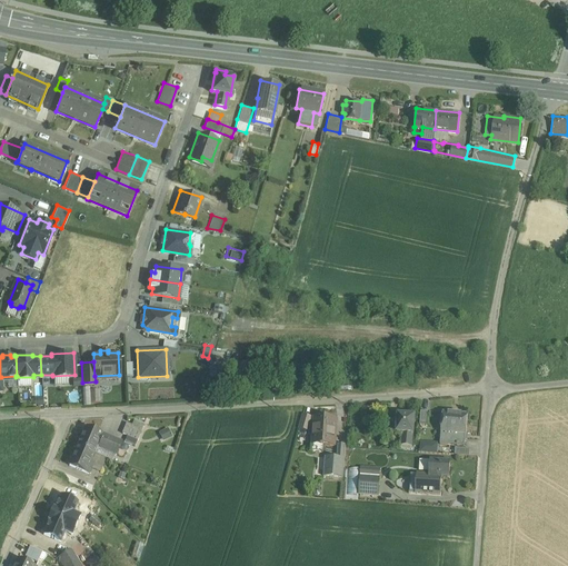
[(467,413),(441,410),(440,429),(439,442),(464,444),(465,432),(467,413)]
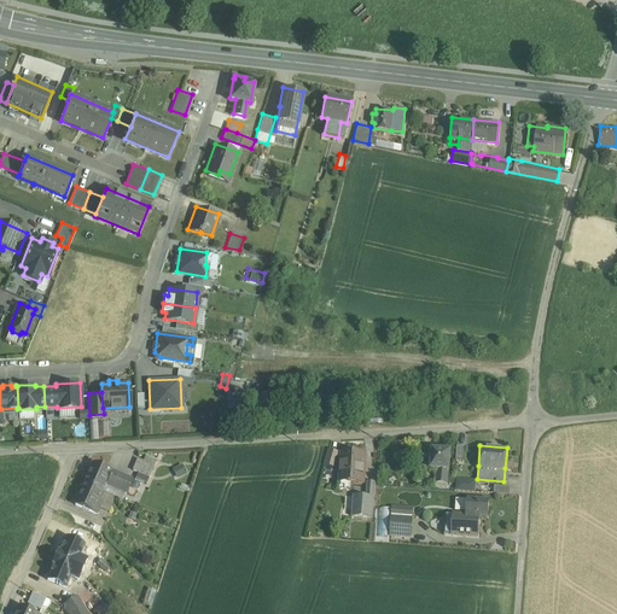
[(337,450),(329,448),(325,462),(333,465),(337,450)]
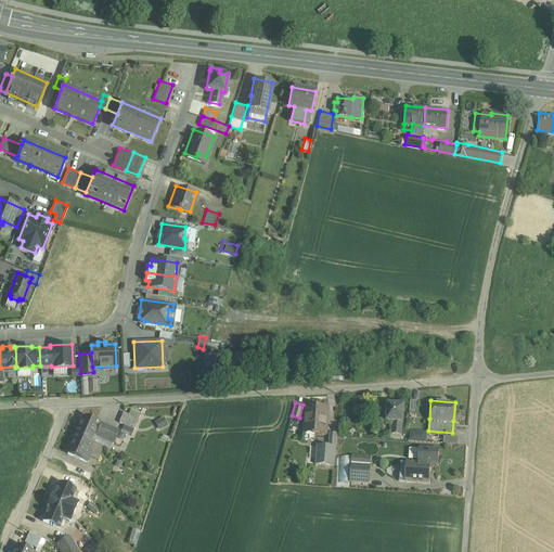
[(403,403),(387,402),(386,420),(391,420),(390,432),(400,433),(401,421),(402,421),(403,403)]
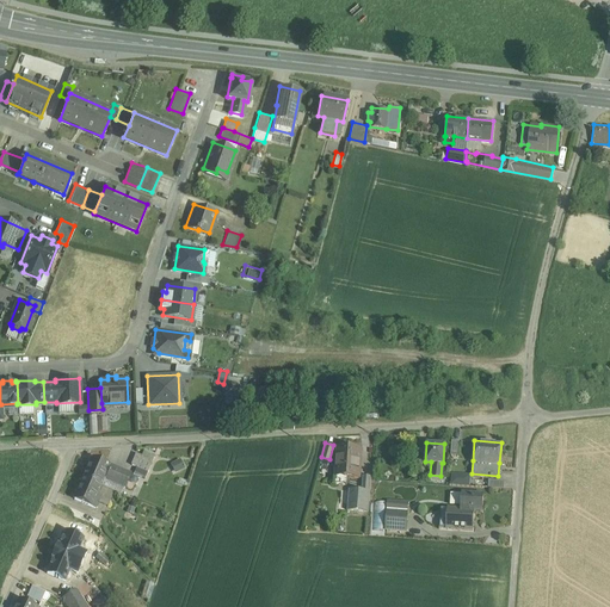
[(359,447),(337,446),(336,475),(358,476),(359,447)]
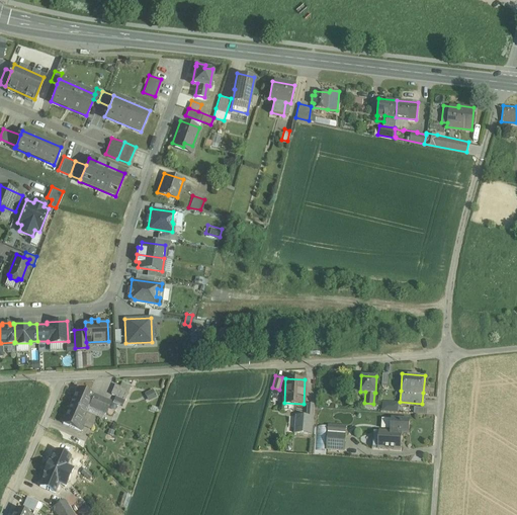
[(127,389),(114,383),(110,393),(114,395),(123,399),(127,389)]
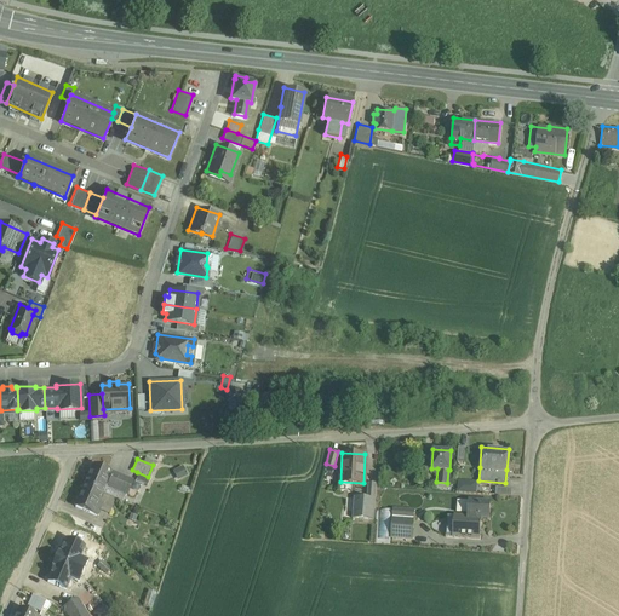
[(131,479),(93,462),(84,483),(101,490),(104,483),(125,493),(131,479)]
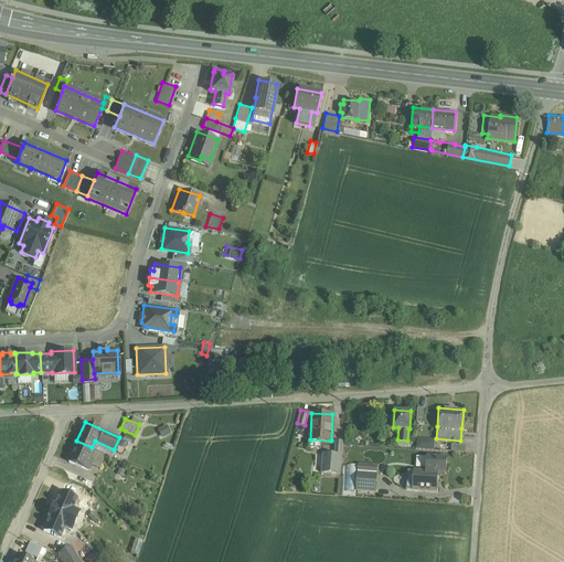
[(135,435),(125,431),(123,435),(132,439),(135,435)]
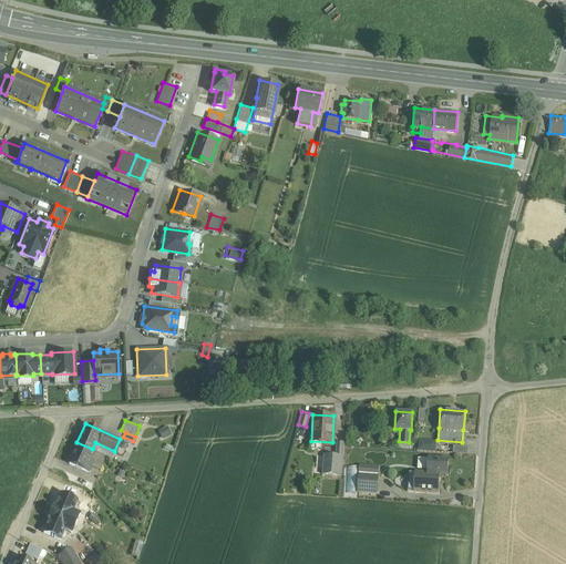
[(419,448),(436,448),(435,437),(418,437),(419,448)]
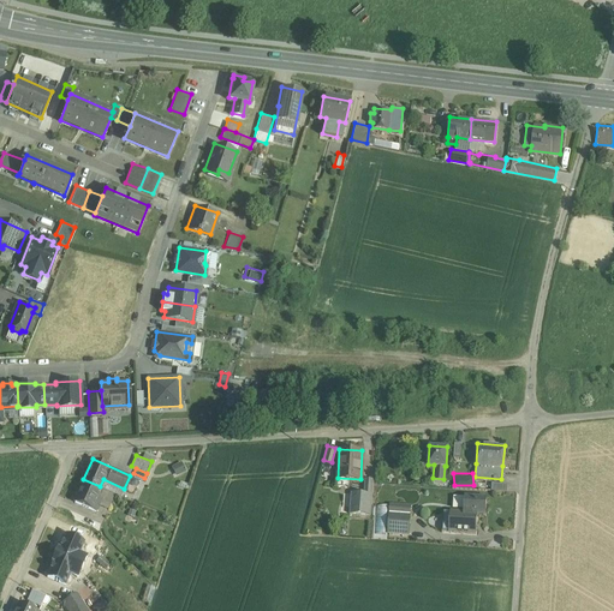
[(373,478),(364,478),(363,492),(371,493),(373,478)]
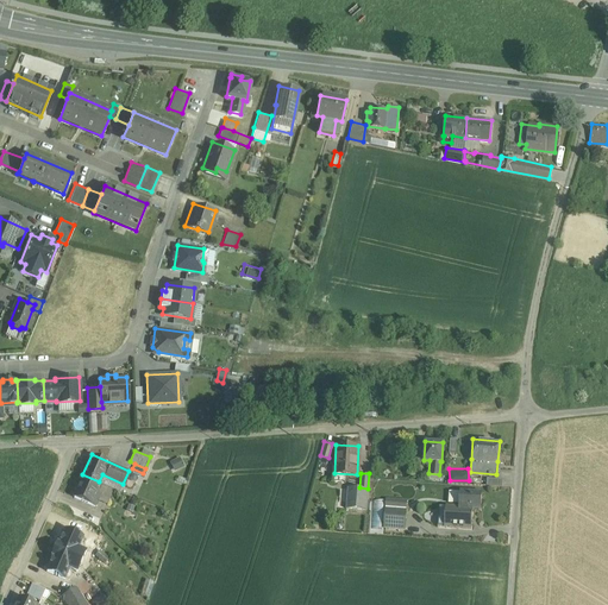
[(99,481),(82,474),(73,495),(94,504),(96,498),(98,496),(93,495),(99,481)]
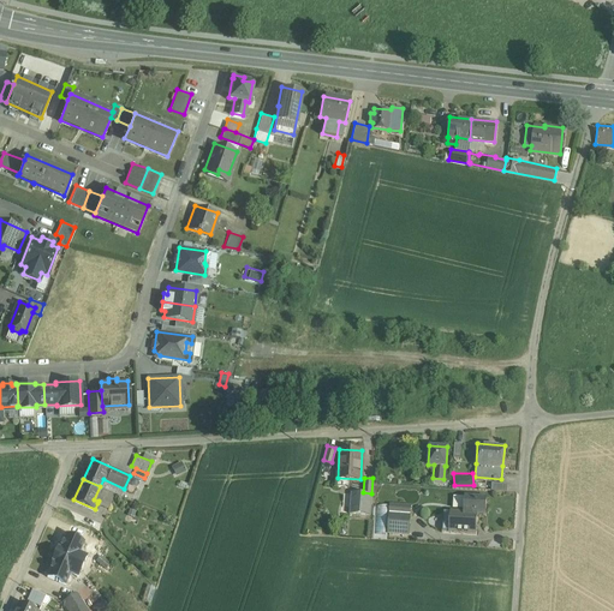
[(103,479),(100,486),(109,491),(113,492),(121,496),(124,489),(103,479)]
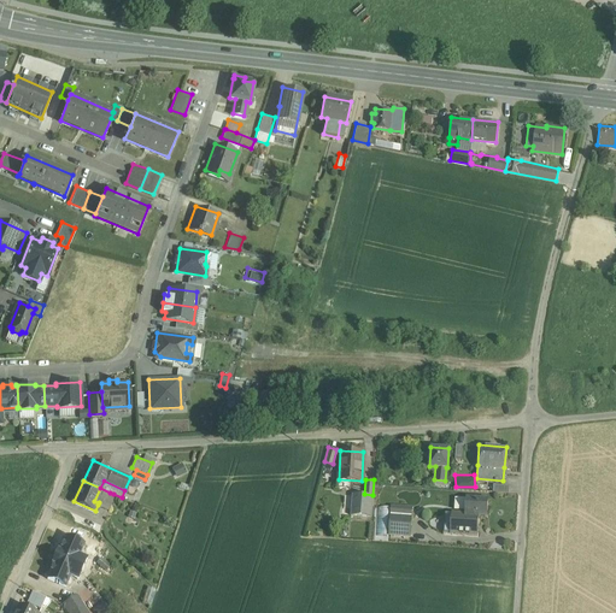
[(107,510),(113,494),(110,493),(100,488),(94,501),(99,502),(98,505),(107,510)]
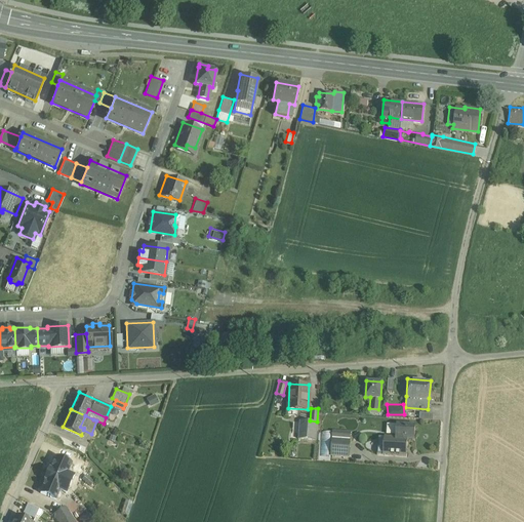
[(310,420),(298,419),(297,437),(316,438),(317,422),(310,420)]
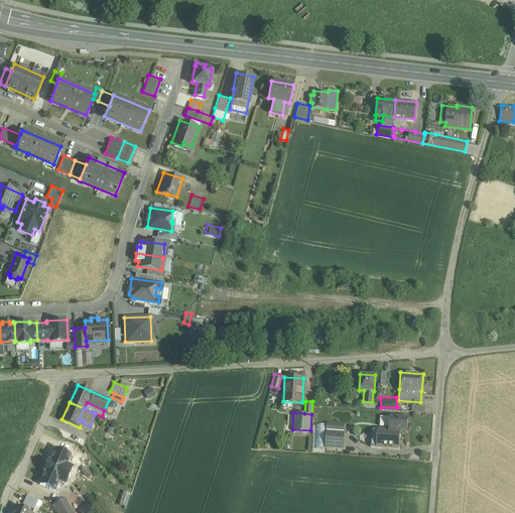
[(407,416),(380,414),(380,423),(381,425),(388,425),(388,428),(382,428),(381,431),(371,430),(370,442),(380,443),(380,445),(398,446),(399,429),(406,430),(407,416)]
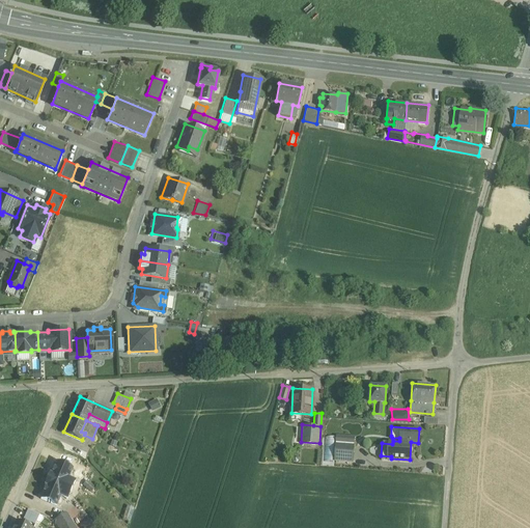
[(354,436),(336,435),(335,441),(353,443),(354,436)]
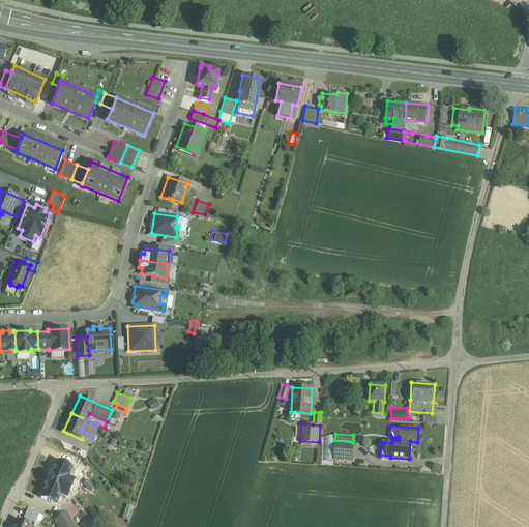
[(352,442),(334,440),(333,458),(351,459),(352,442)]
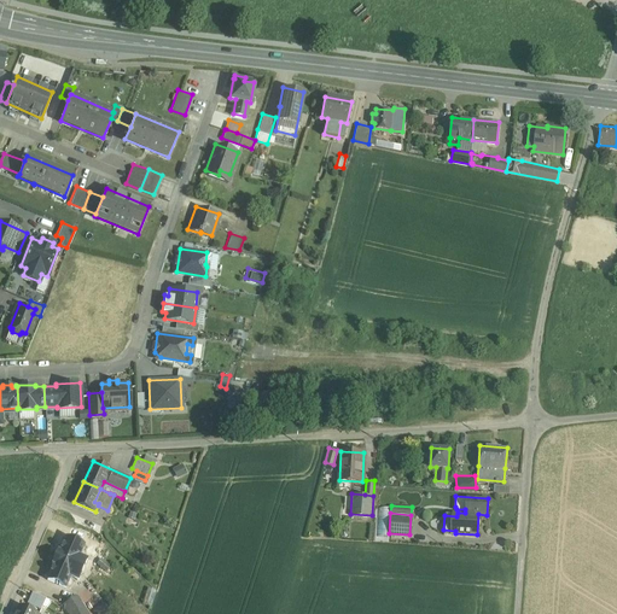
[(86,545),(65,536),(56,556),(74,565),(79,551),(82,553),(86,545)]
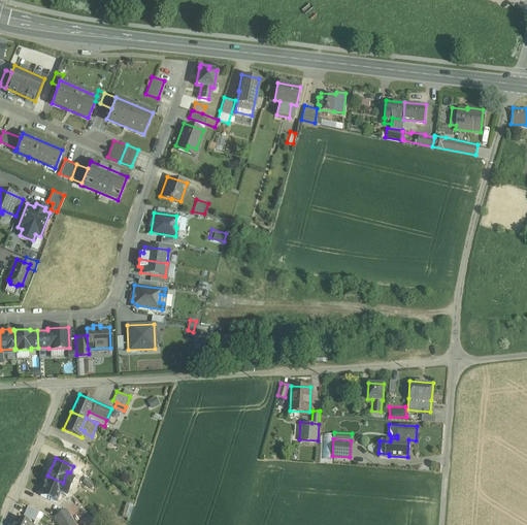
[(47,476),(39,494),(58,502),(61,495),(63,490),(60,489),(63,483),(47,476)]
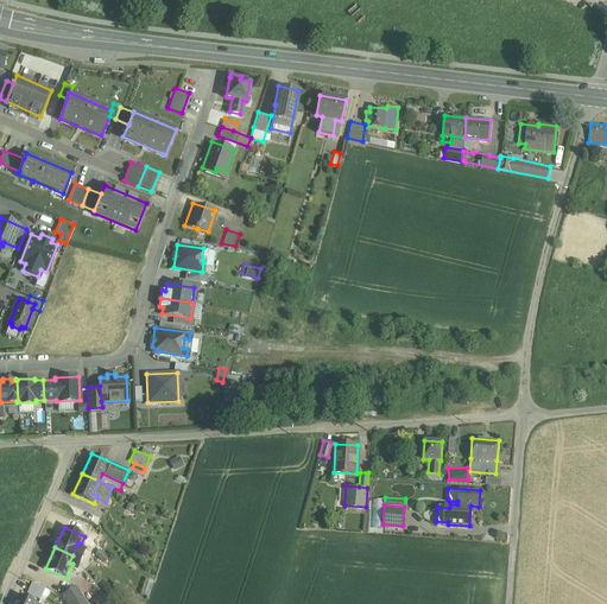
[(108,555),(99,547),(94,553),(103,560),(108,555)]
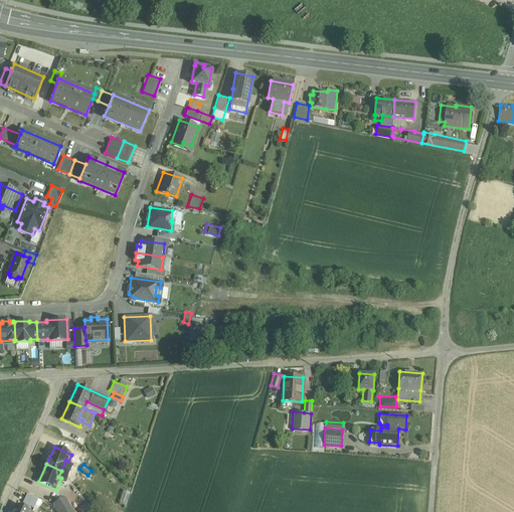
[(76,505),(86,501),(78,485),(69,489),(76,505)]
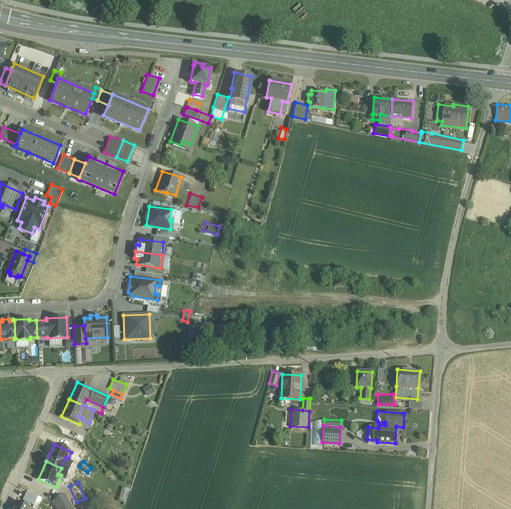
[(128,488),(121,486),(117,499),(124,501),(128,488)]
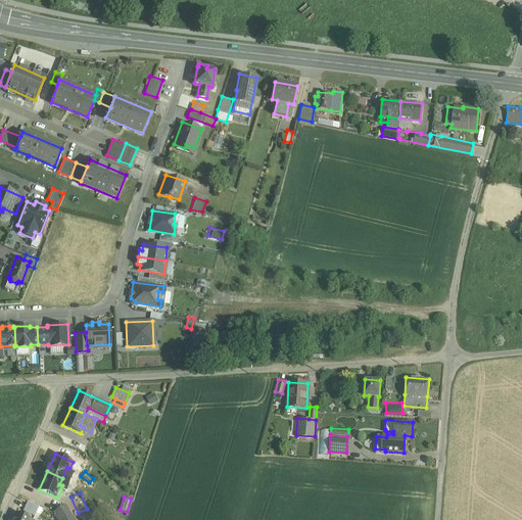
[(38,515),(42,506),(26,499),(21,508),(38,515)]
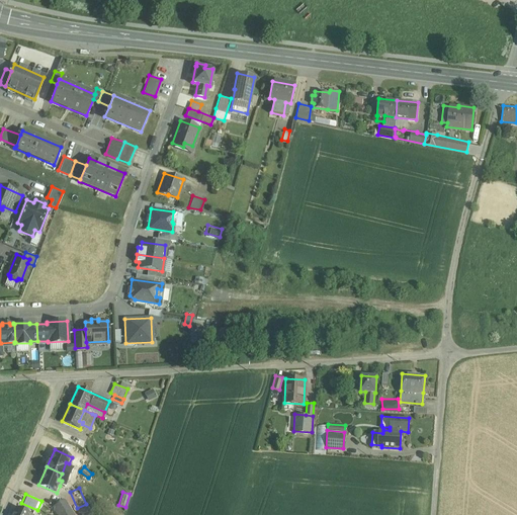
[(72,514),(73,514),(64,499),(53,506),(57,514),(72,514)]
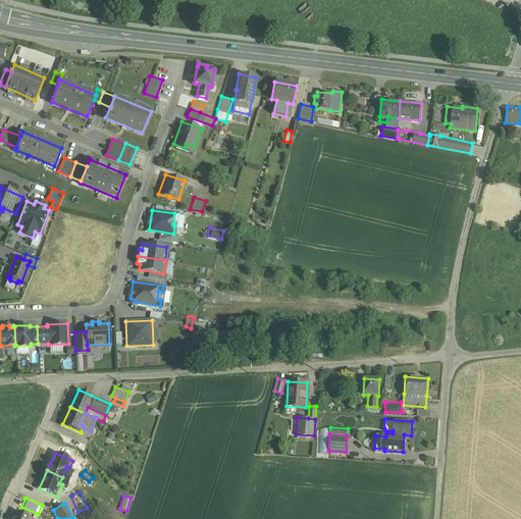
[(33,518),(34,518),(15,510),(11,518),(33,518)]
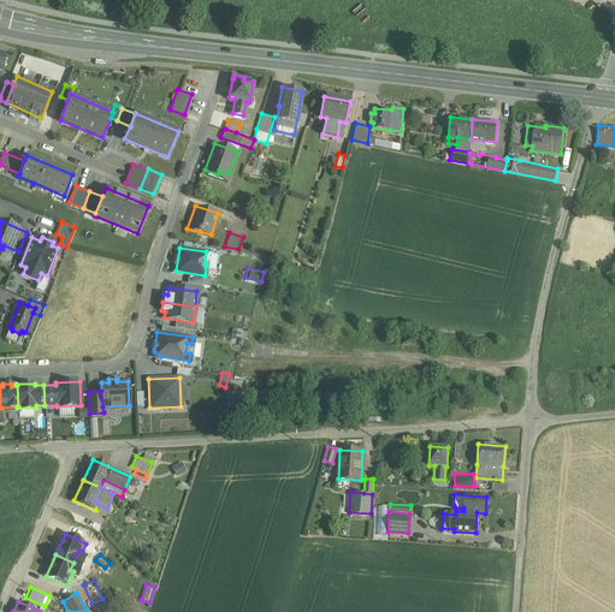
[(110,611),(111,611),(102,601),(96,605),(95,611),(96,611),(110,611)]
